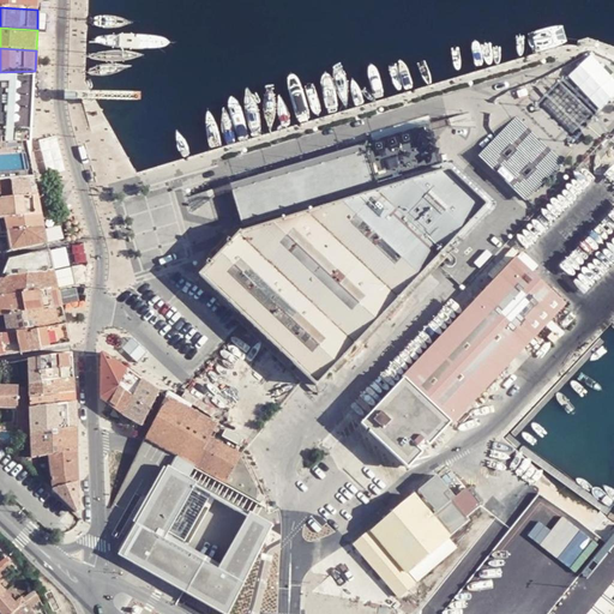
[(0,181),(35,180),(29,151),(30,150),(32,102),(35,71),(0,72),(0,181)]
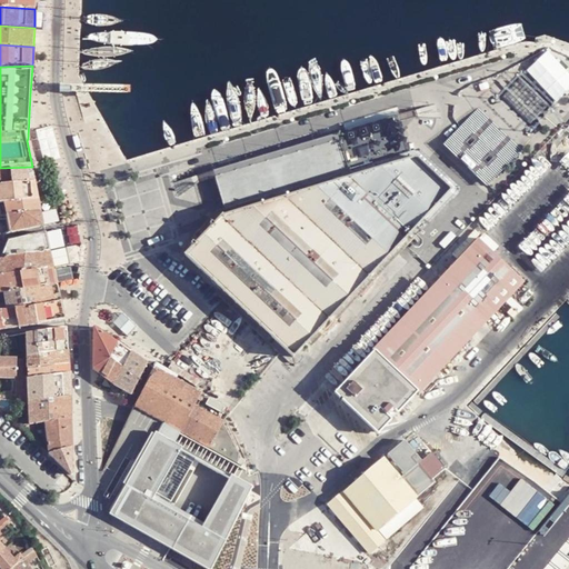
[(213,160),(228,210),(410,157),(397,107),(213,160)]
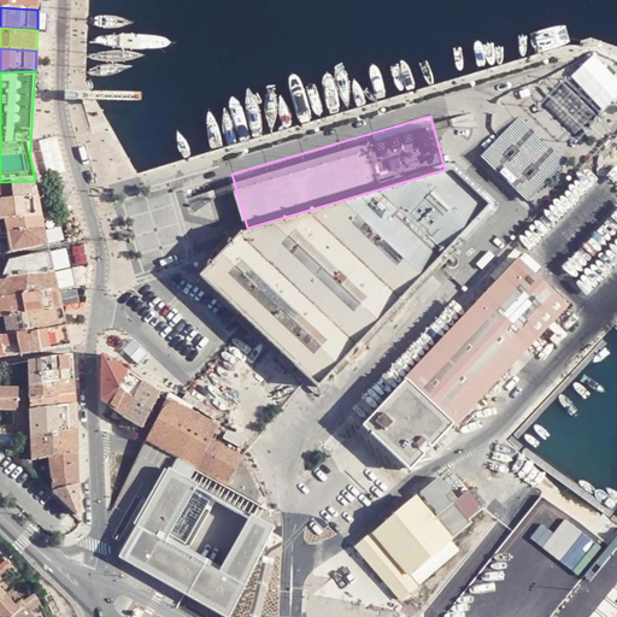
[(435,262),(489,204),(453,169),(445,170),(247,228),(203,276),(239,310),(317,386),(435,262)]
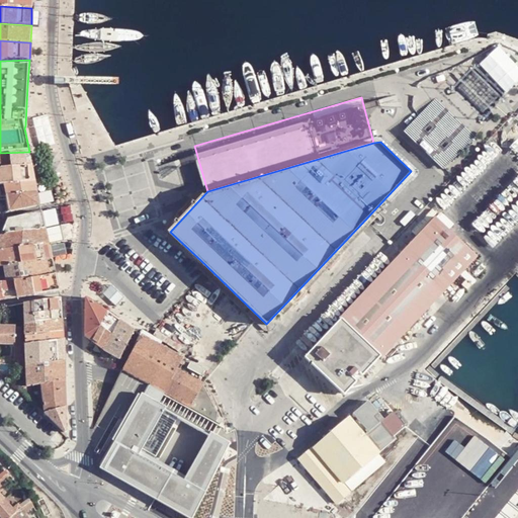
[(29,152),(0,153),(0,168),(32,166),(29,152)]
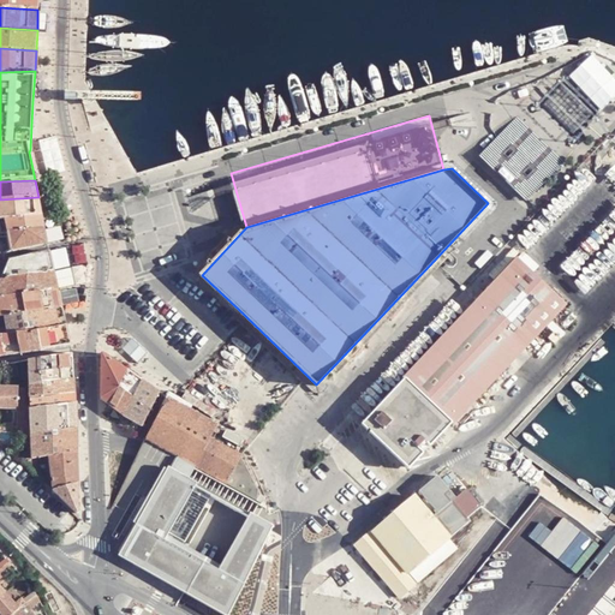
[(0,219),(42,216),(39,197),(0,199),(0,219)]
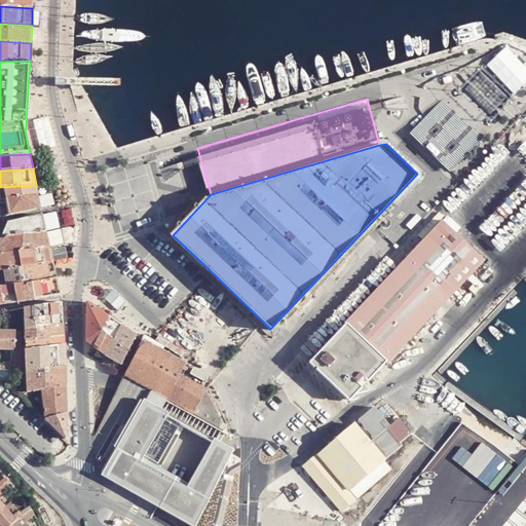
[(36,185),(0,187),(0,200),(5,200),(38,197),(36,185)]
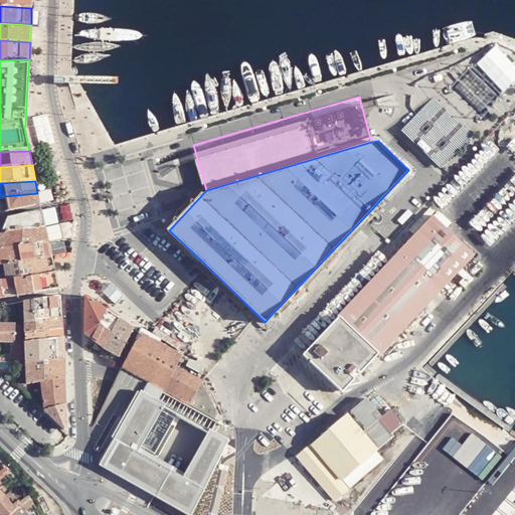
[(432,213),(446,226),(450,221),(439,212),(456,193),(446,183),(430,201),(437,207),(432,213)]
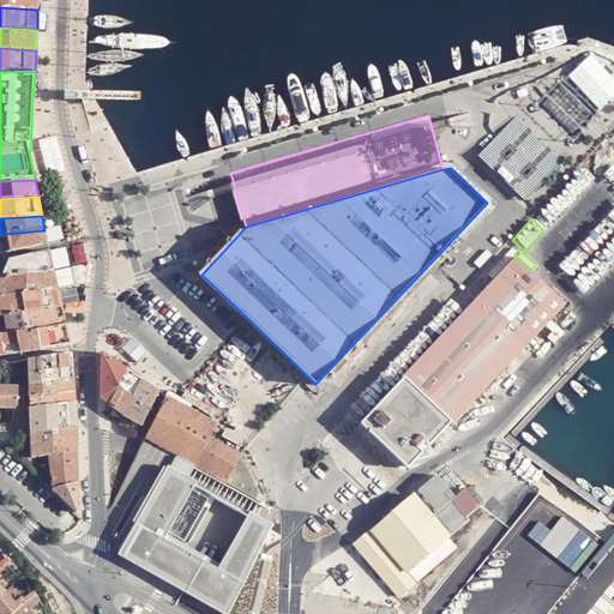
[(6,234),(12,252),(47,245),(44,230),(6,234)]
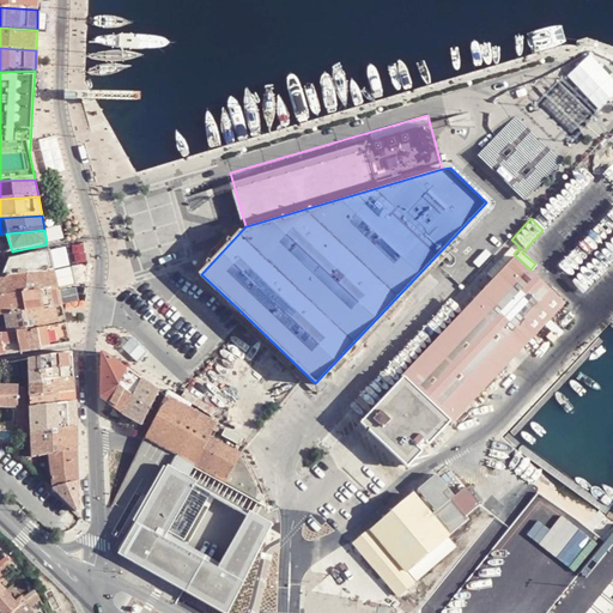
[(10,260),(2,275),(54,271),(49,252),(10,260)]
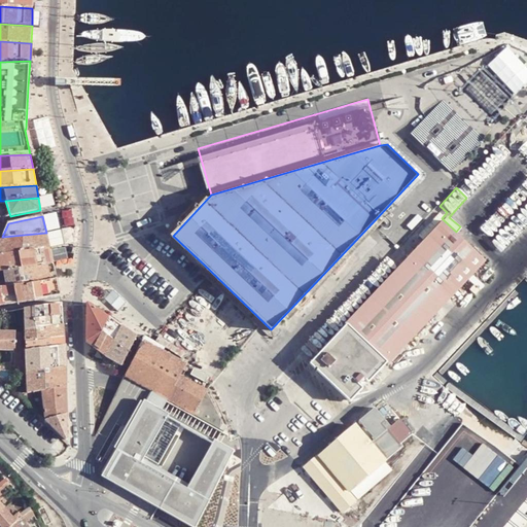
[(384,366),(479,265),(435,225),(402,260),(341,326),(344,329),(309,365),(347,400),(380,364),(384,366)]
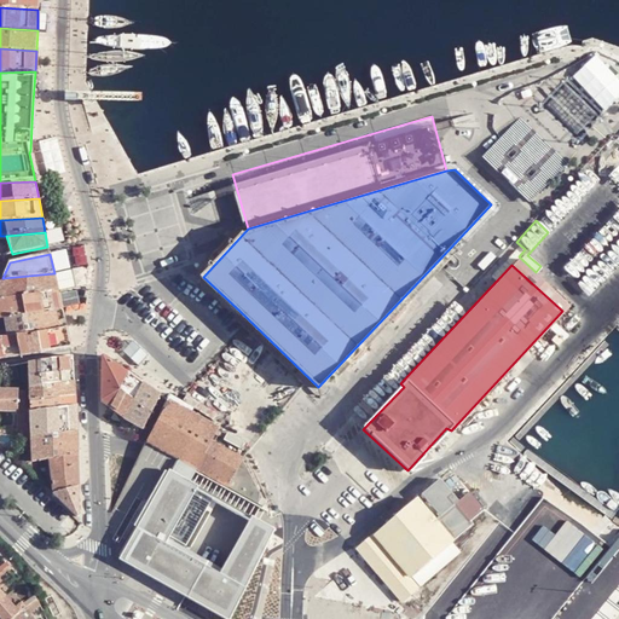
[(3,281),(0,285),(0,298),(58,291),(55,273),(3,278),(3,281)]
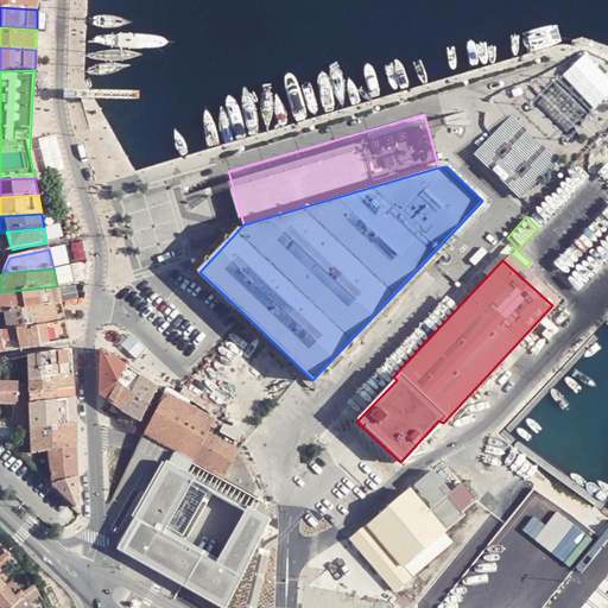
[(51,324),(65,322),(64,318),(57,286),(0,292),(0,314),(5,314),(8,330),(17,329),(31,328),(36,327),(51,324)]
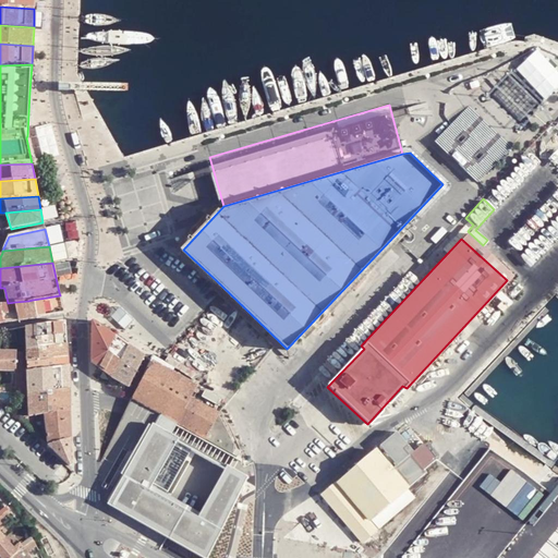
[(64,314),(60,295),(47,298),(33,300),(36,317),(64,314)]
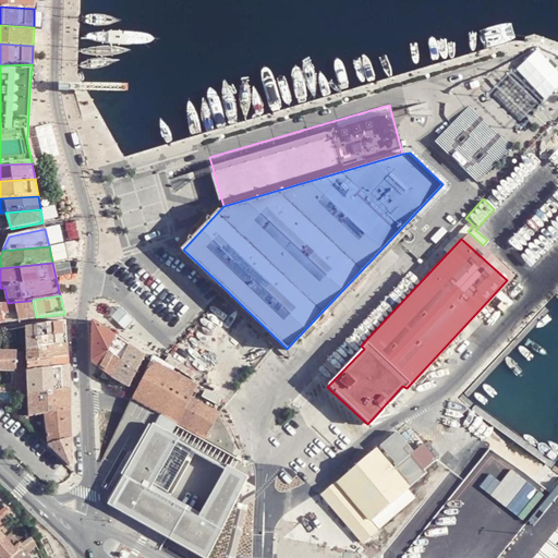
[(23,319),(36,317),(33,300),(28,301),(15,302),(19,320),(23,319)]
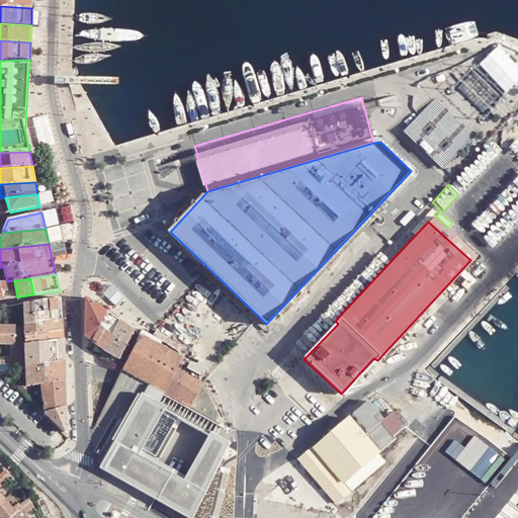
[(0,283),(4,299),(17,297),(14,280),(7,281),(0,282),(0,283)]
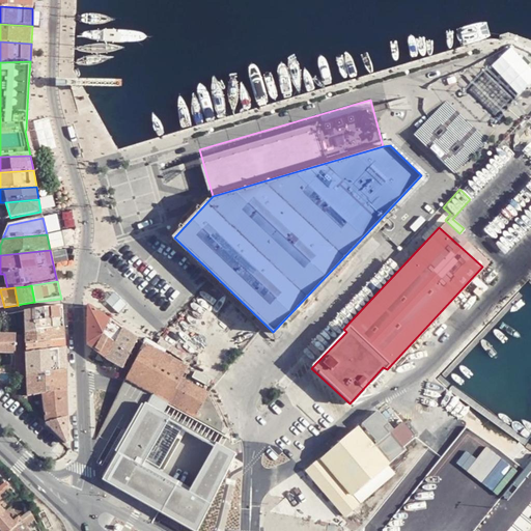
[(25,311),(26,333),(63,328),(63,323),(62,305),(55,307),(42,309),(25,311)]
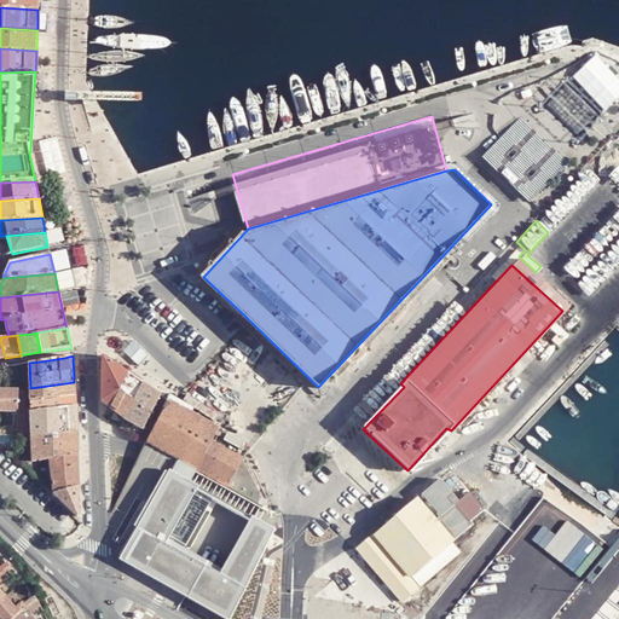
[(102,400),(110,406),(128,372),(105,357),(102,358),(102,400)]
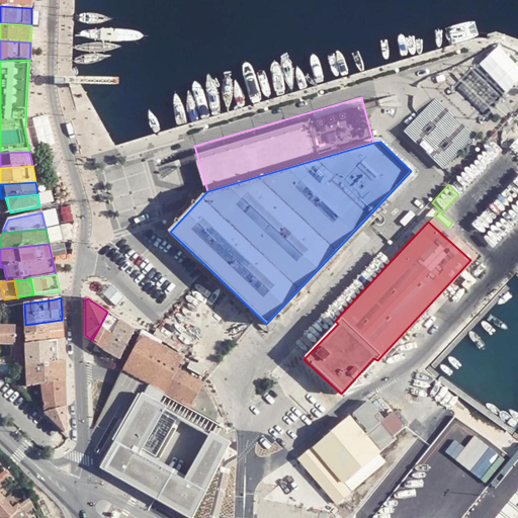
[(92,340),(105,348),(120,320),(107,312),(92,340)]
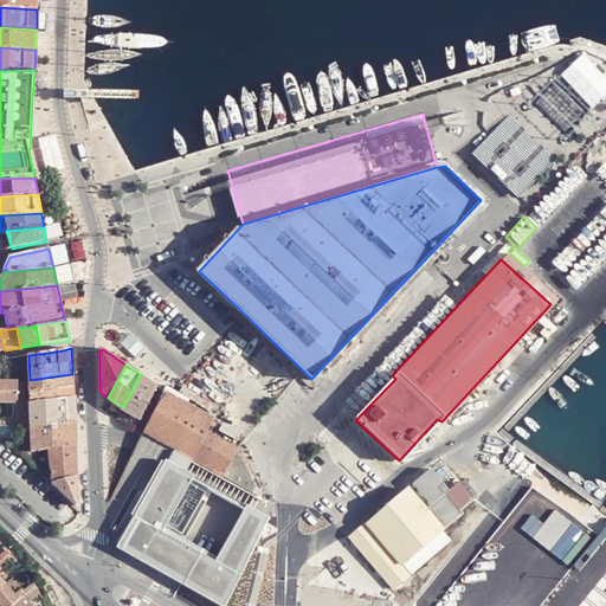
[(30,392),(73,386),(72,374),(30,380),(30,392)]
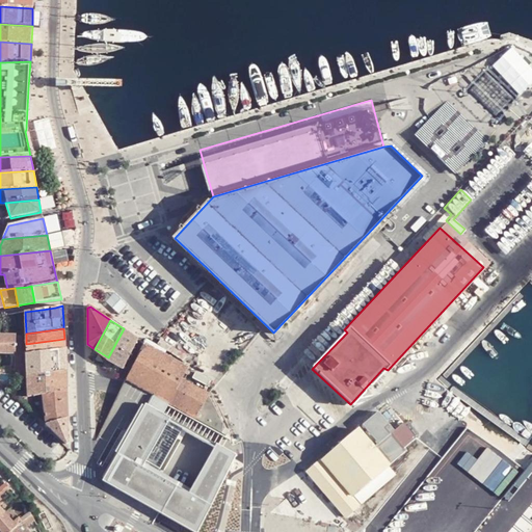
[(124,328),(108,357),(124,369),(138,339),(124,328)]
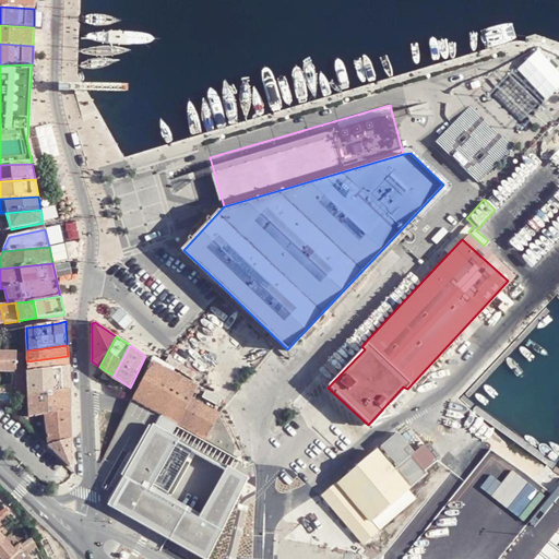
[(0,370),(16,371),(18,353),(0,352),(0,370)]
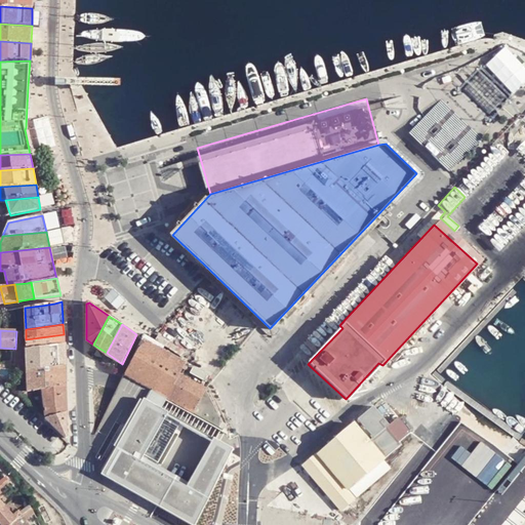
[(26,350),(65,345),(64,334),(26,339),(26,347),(26,350)]
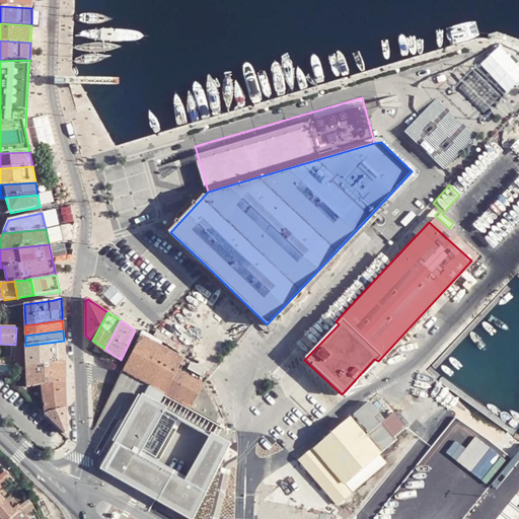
[(143,336),(122,371),(146,384),(166,395),(212,420),(218,412),(202,383),(176,369),(182,358),(143,336)]
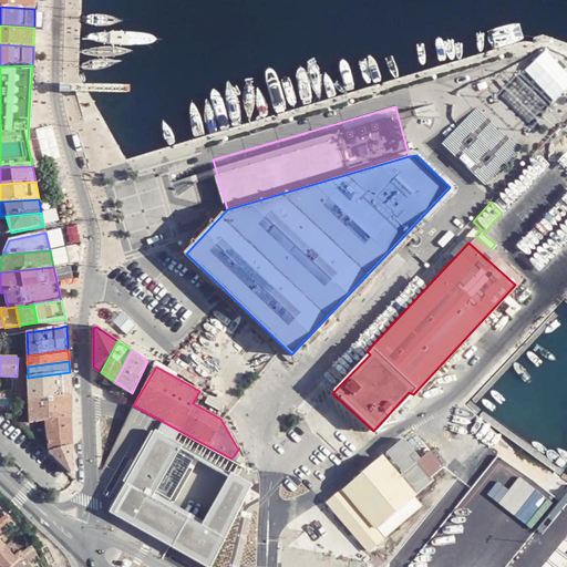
[(57,398),(70,395),(70,391),(70,372),(28,378),(28,382),(29,397),(29,401),(57,398)]
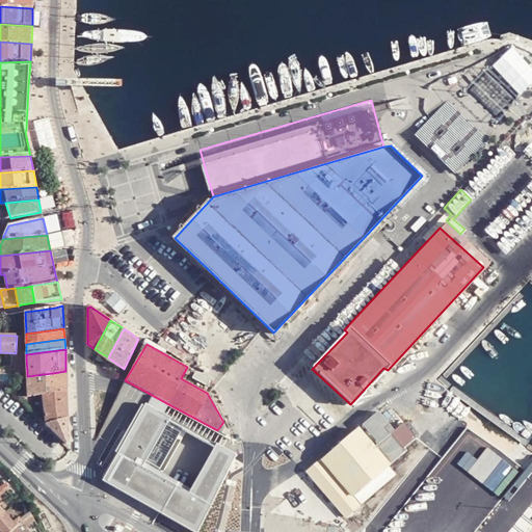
[(67,384),(65,371),(53,373),(27,376),(27,381),(27,398),(31,397),(37,396),(42,395),(57,392),(67,391),(67,390),(67,384)]
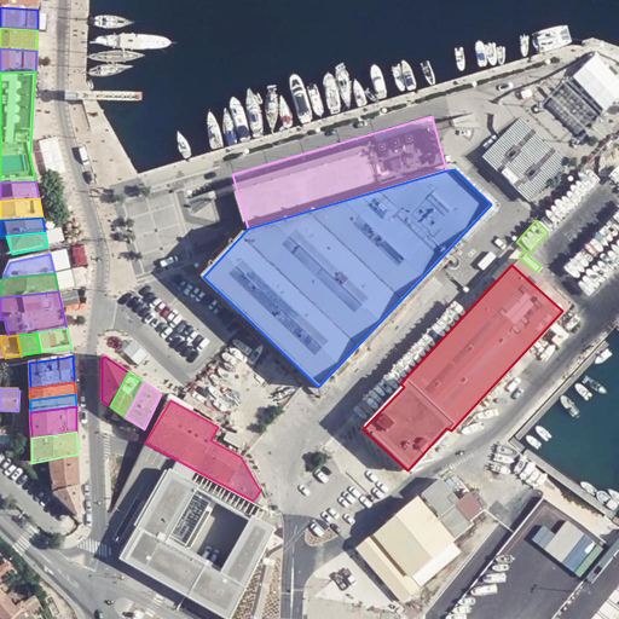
[(79,480),(77,455),(67,456),(48,460),(53,493),(79,486),(79,480)]
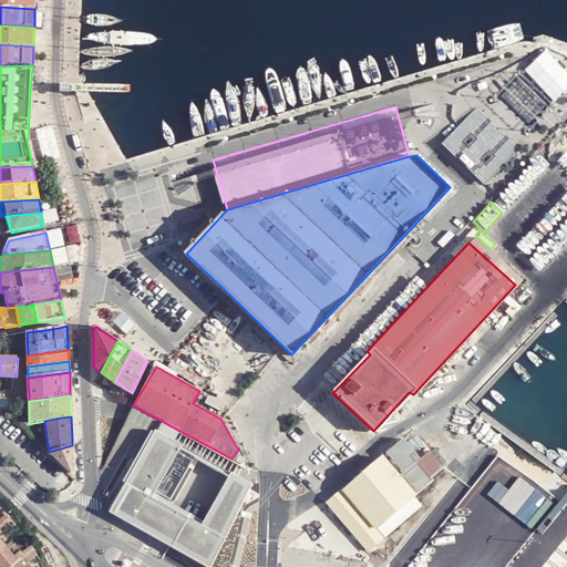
[(182,432),(160,420),(112,504),(125,512),(121,519),(168,546),(207,566),(208,566),(250,490),(230,477),(206,522),(172,503),(196,459),(174,445),(182,432)]
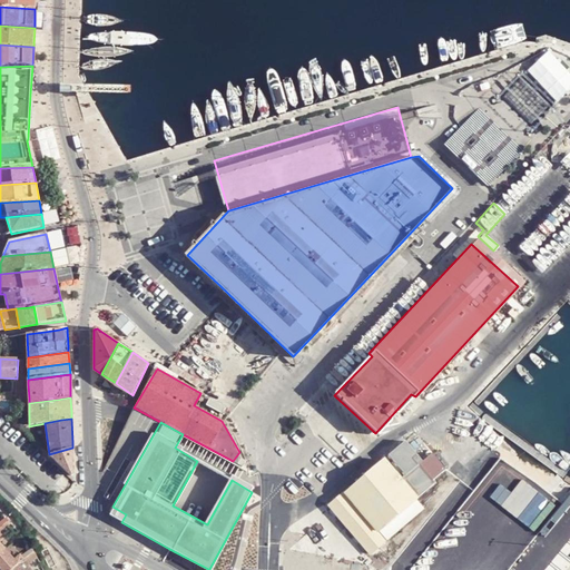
[(401,473),(419,493),(434,480),(431,475),(442,465),(431,452),(420,461),(403,442),(386,457),(401,473)]
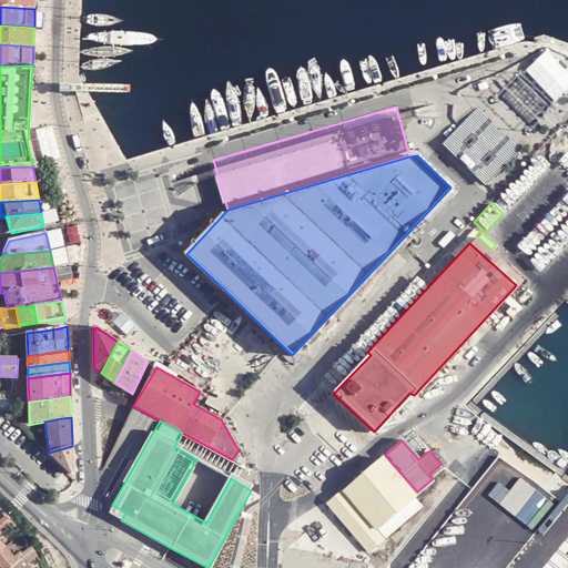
[(71,474),(73,474),(72,469),(72,446),(49,453),(70,473),(71,474)]
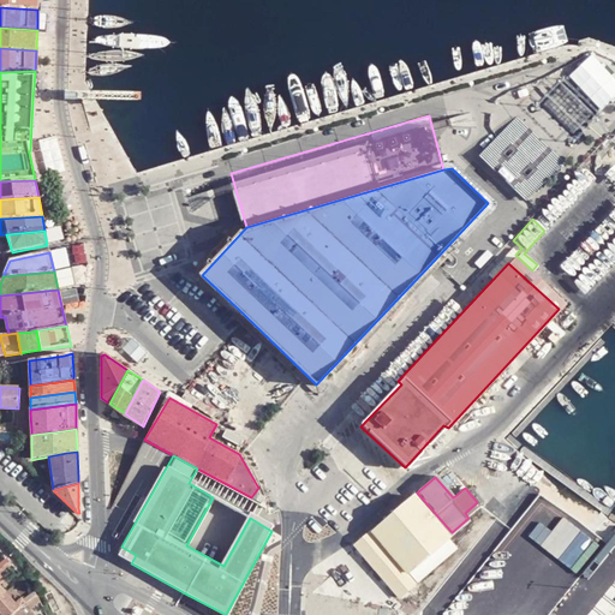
[(261,493),(258,488),(251,497),(258,503),(263,497),(260,495),(261,493)]
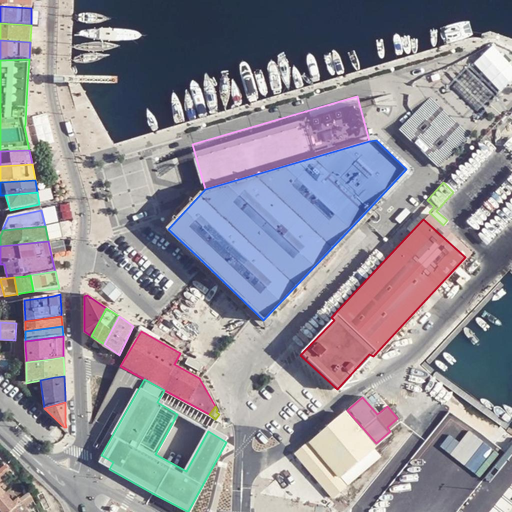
[(376,443),(360,425),(357,427),(344,412),(312,441),(340,474),(376,443)]
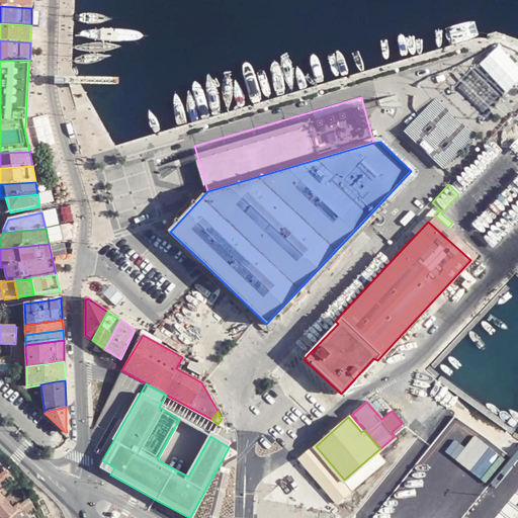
[(350,491),(313,447),(301,457),(339,501),(350,491)]
